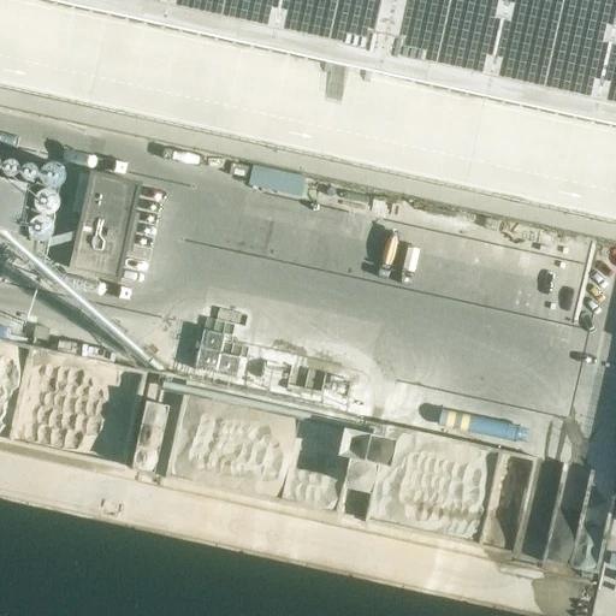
[(615,0),(42,0),(615,129),(615,0)]
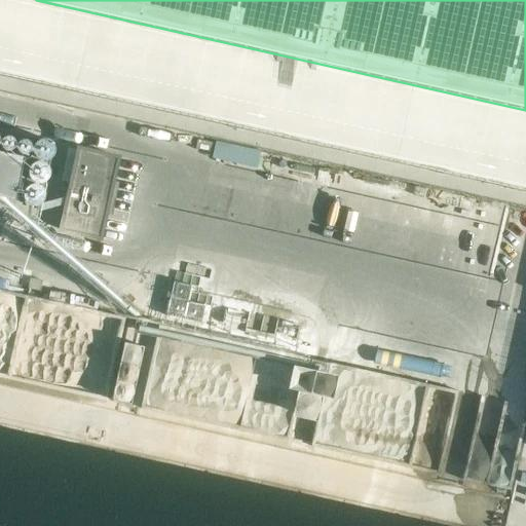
[(0,129),(0,216),(37,225),(55,143),(0,129)]
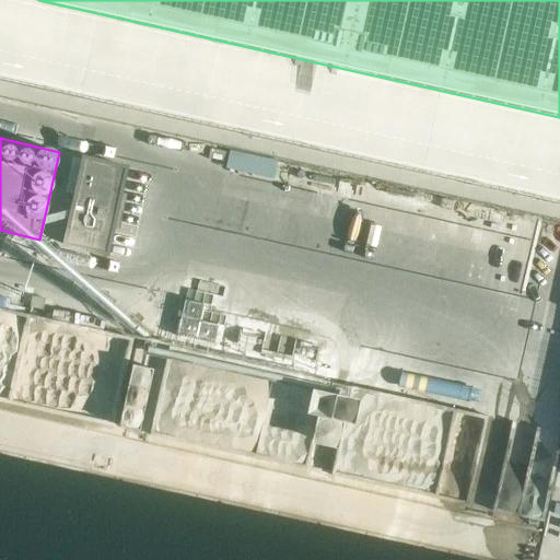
[(230,151),(225,168),(275,179),(278,162),(230,151)]
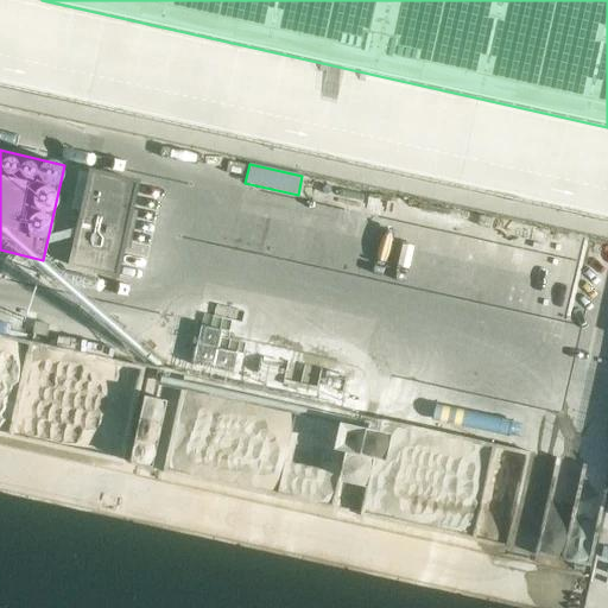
[(92,172),(70,266),(116,277),(138,182),(92,172)]
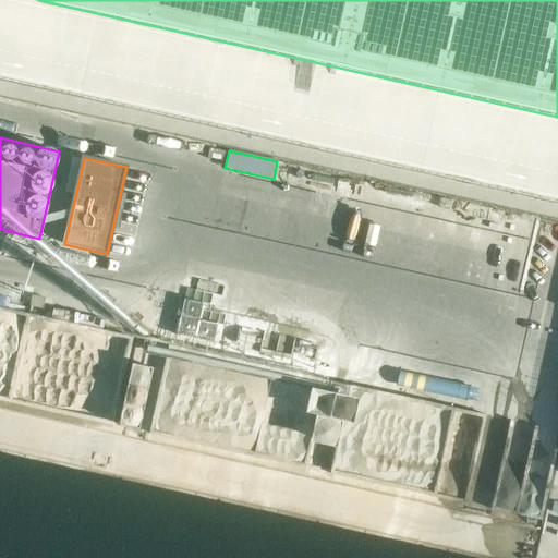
[(45,298),(32,295),(29,306),(43,308),(45,298)]
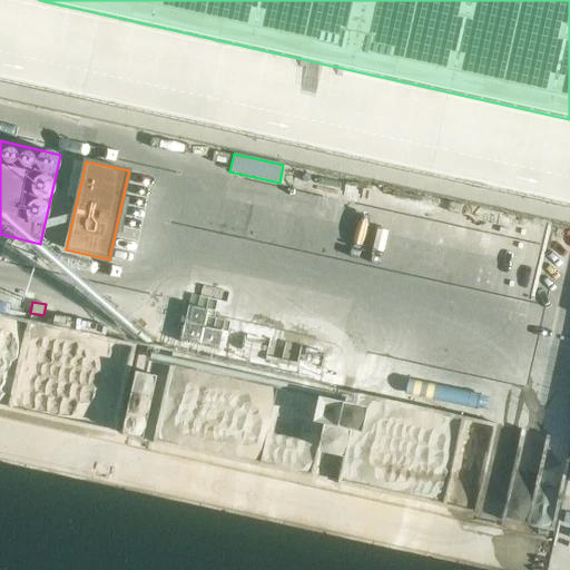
[(208,310),(188,305),(180,342),(200,346),(208,310)]
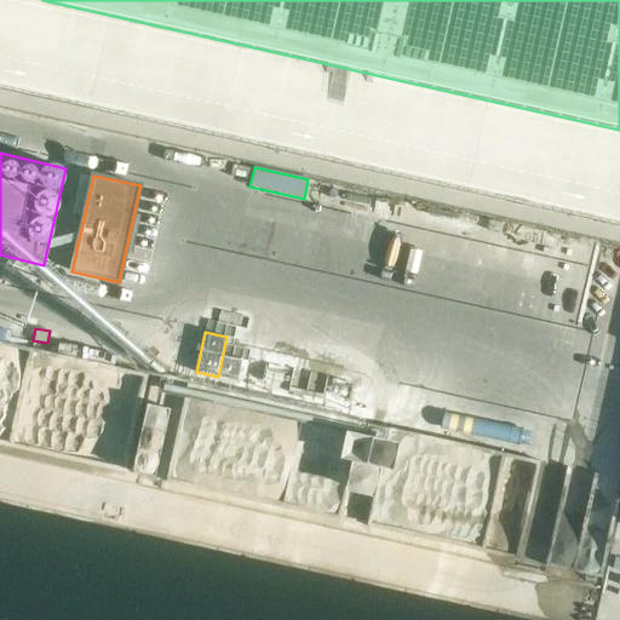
[(159,406),(147,403),(132,472),(144,475),(155,477),(170,408),(159,406)]
